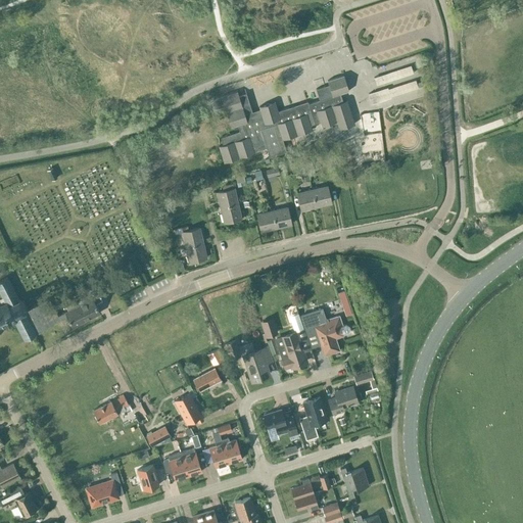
[(379,88),(417,75),(413,63),(376,76),(379,88)]
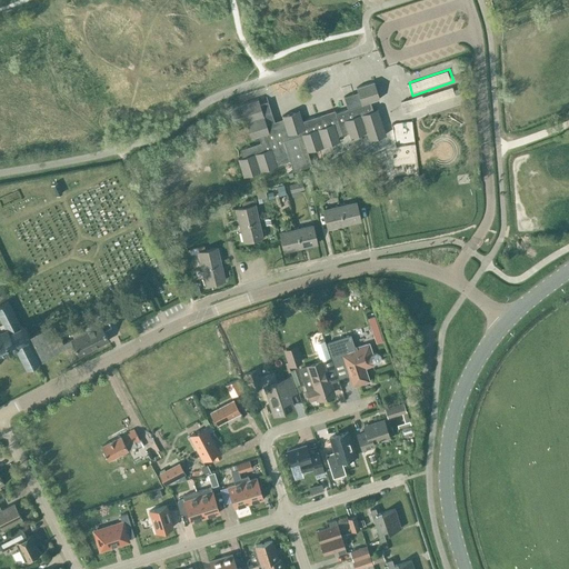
[(241,157),(237,159),(242,176),(276,166),(276,165),(289,160),(292,171),(311,165),(307,151),(339,140),(338,136),(342,135),(341,132),(347,131),(349,137),(366,132),(368,140),(386,135),(377,109),(372,110),(370,102),(379,99),(373,81),(356,88),(357,92),(343,97),(347,109),(335,112),(335,110),(302,121),(299,111),(281,117),(282,119),(273,121),(267,101),(259,105),(258,100),(240,106),(251,138),(257,136),(260,145),(247,148),(247,147),(239,149),(241,157)]
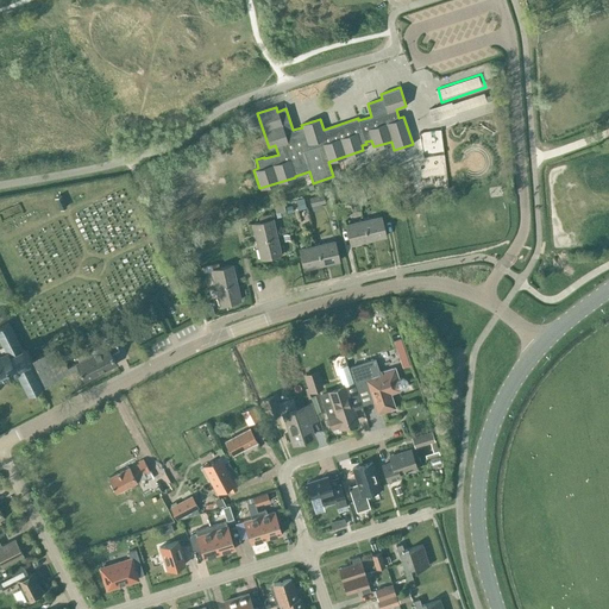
[(422,131),(426,154),(446,150),(443,129),(422,131)]
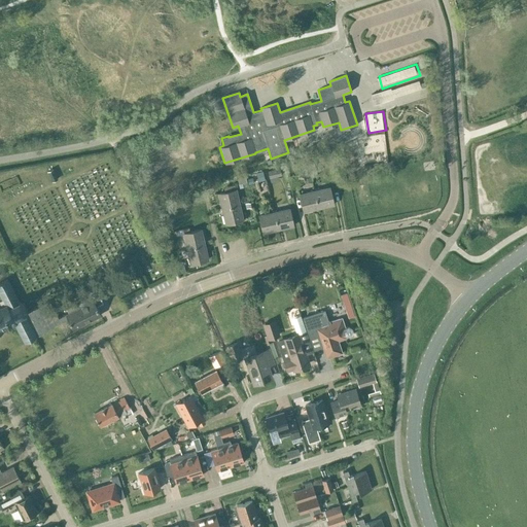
[(370,146),(370,151),(384,150),(383,137),(377,137),(377,146),(370,146)]
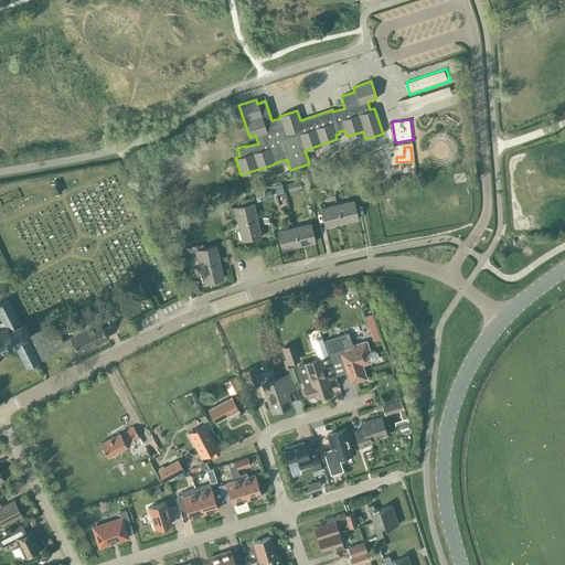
[(286,182),(288,191),(301,188),(299,179),(286,182)]
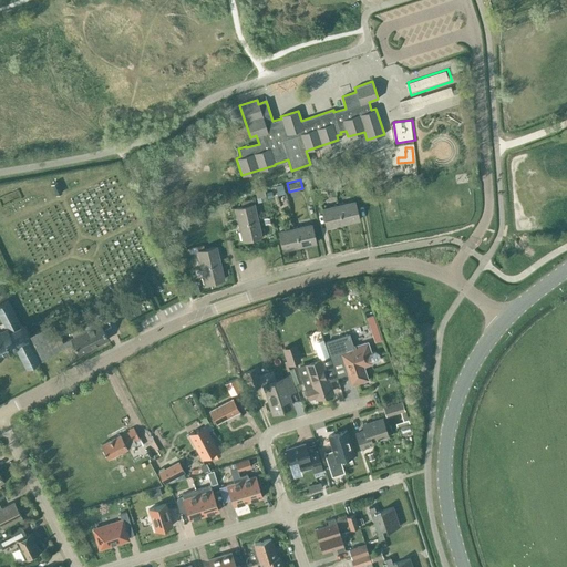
[(55,196),(62,193),(57,182),(50,185),(55,196)]
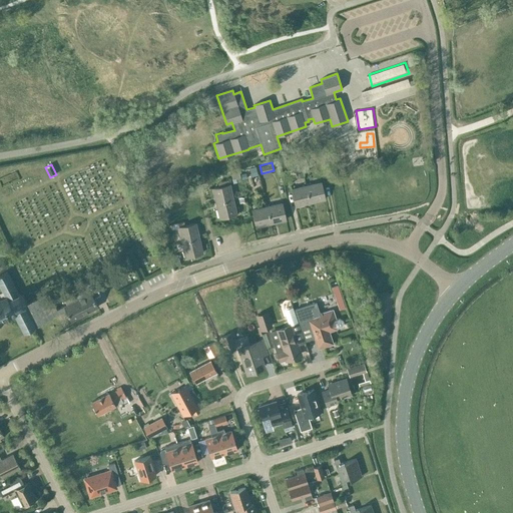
[(306,186),(310,202),(325,199),(321,182),(306,186)]
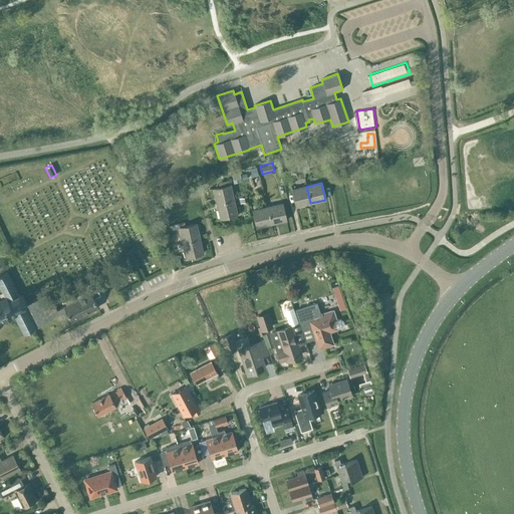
[(216,204),(233,200),(230,185),(229,185),(219,188),(213,189),(216,204)]
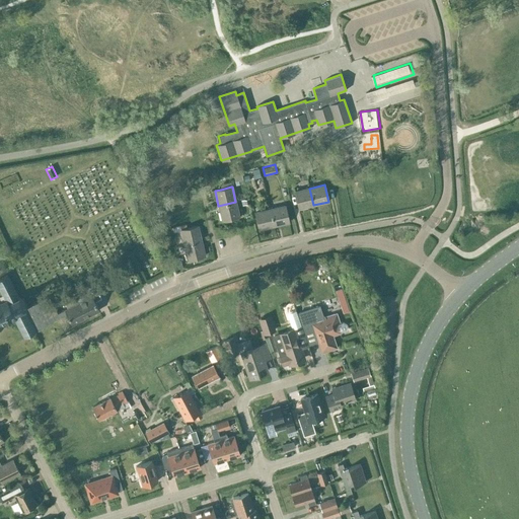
[(313,205),(309,189),(294,192),(298,209),(313,205)]
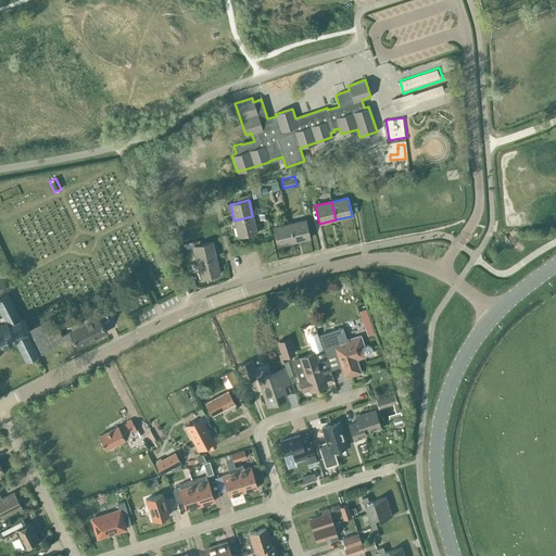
[(255,231),(252,216),(234,220),(238,236),(255,231)]
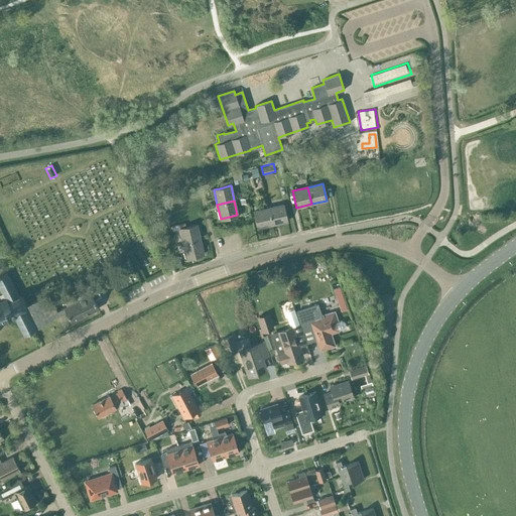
[(283,205),(268,208),(272,225),(287,222),(283,205)]
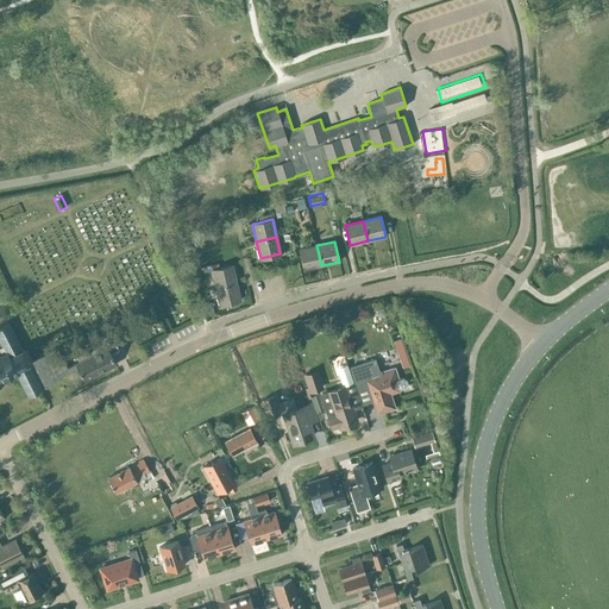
[(321,265),(316,245),(299,250),(303,269),(321,265)]
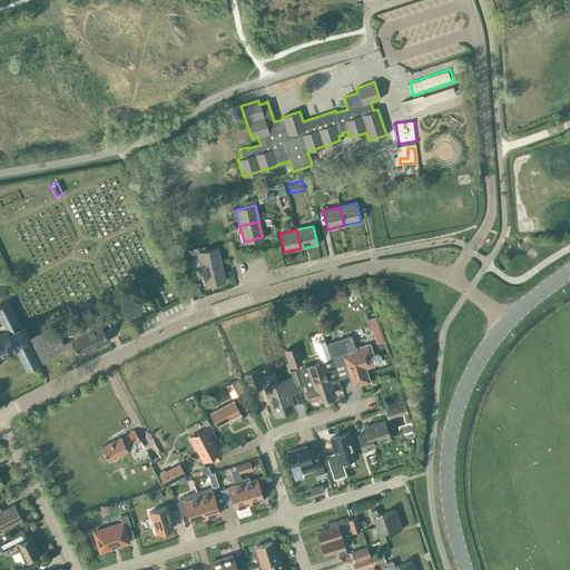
[(202,269),(220,265),(217,248),(198,253),(202,269)]
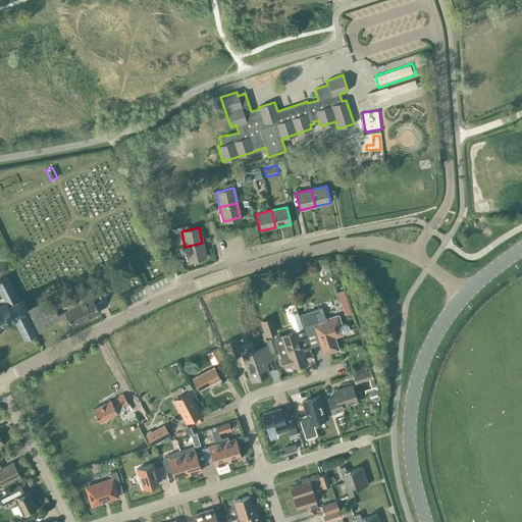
[(202,243),(185,247),(189,261),(206,257),(202,243)]
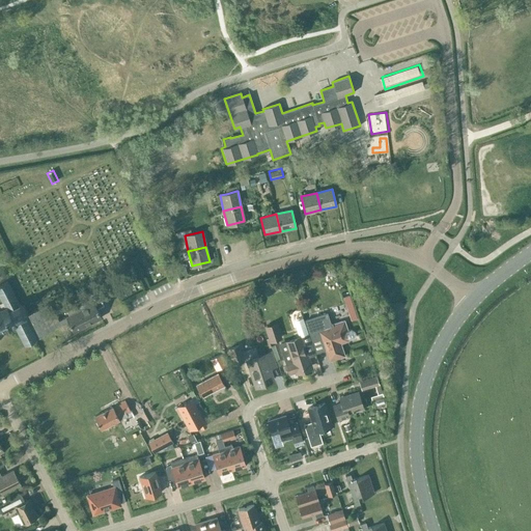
[(184,263),(176,266),(179,276),(187,274),(184,263)]
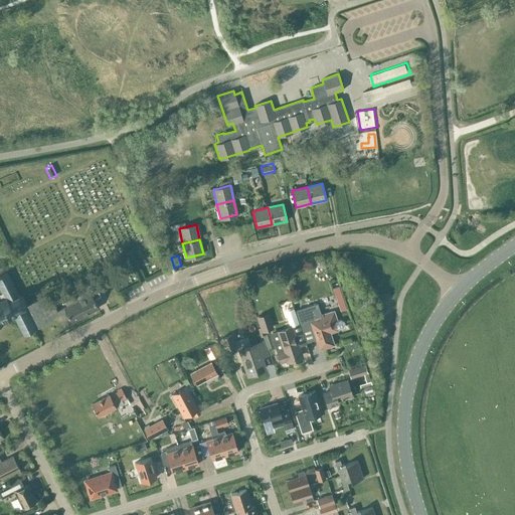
[(0,322),(10,318),(11,319),(14,318),(23,335),(35,329),(32,324),(49,316),(40,299),(24,307),(23,306),(24,302),(22,298),(18,296),(7,274),(0,276),(0,290),(2,293),(0,294),(0,297),(1,300),(0,301),(0,322)]
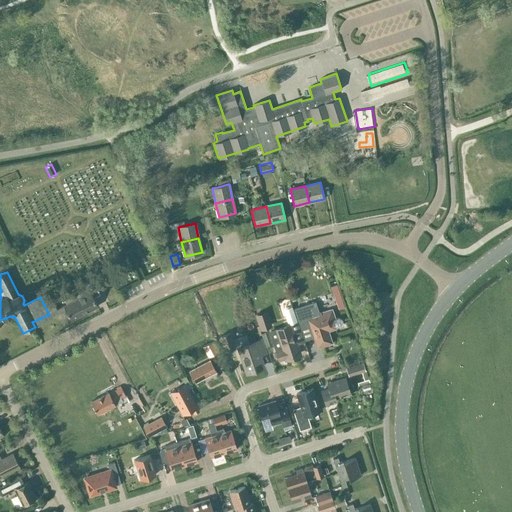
[(43,295),(40,297),(49,314),(63,306),(70,320),(97,306),(93,298),(99,294),(97,290),(92,279),(62,295),(66,304),(56,309),(53,303),(59,301),(57,297),(51,300),(48,293),(43,295)]
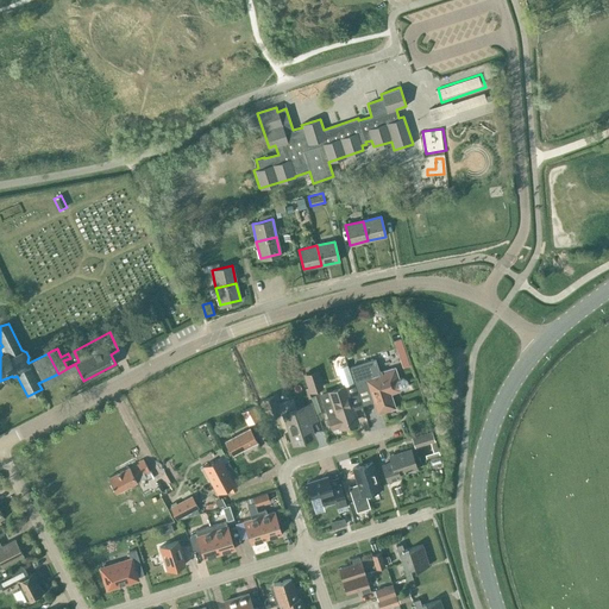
[(362,364),(350,368),(357,390),(369,387),(374,400),(377,413),(395,407),(389,393),(406,388),(408,384),(407,381),(402,378),(399,380),(395,370),(393,371),(391,369),(382,372),(383,375),(381,375),(376,359),(362,364)]
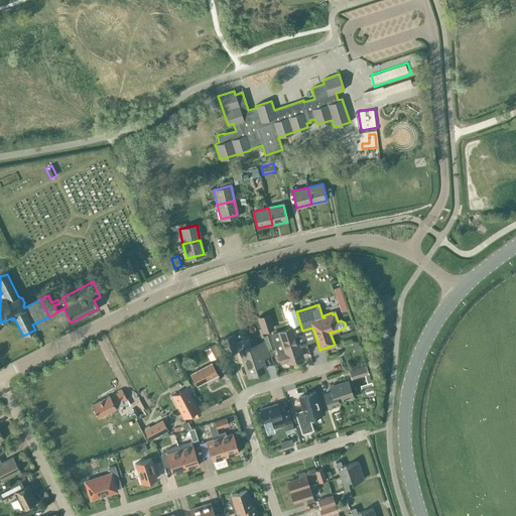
[(297,344),(304,341),(294,310),(287,313),(292,328),(272,335),(282,363),(301,356),(297,344)]
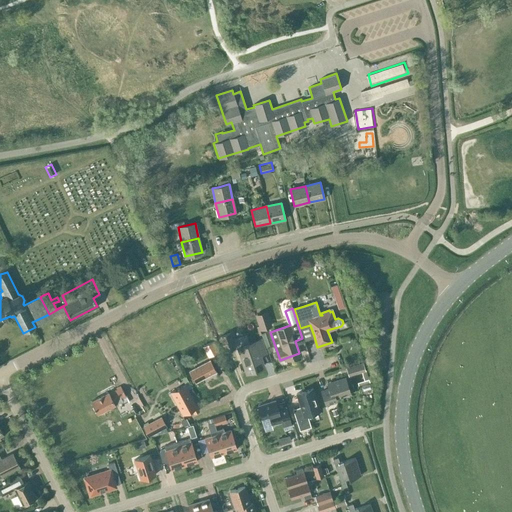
[(266,312),(256,316),(260,329),(267,327),(270,326),(268,318),(266,312)]
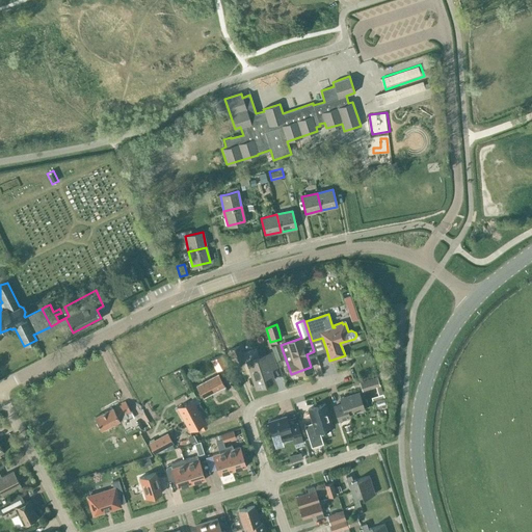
[(316,353),(326,349),(322,338),(312,341),(316,353)]
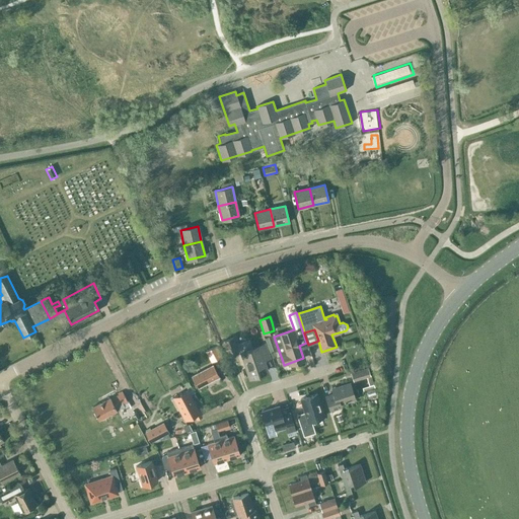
[(232,338),(223,342),(228,357),(234,355),(238,353),(235,346),(232,338)]
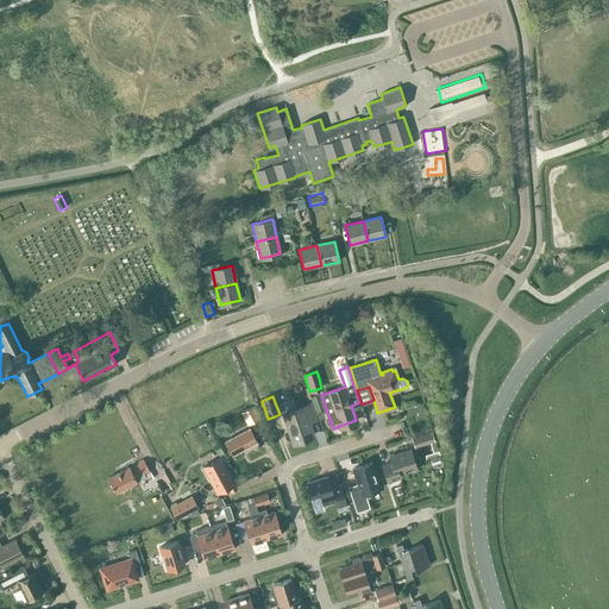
[(253,407),(243,412),(249,425),(259,419),(253,407)]
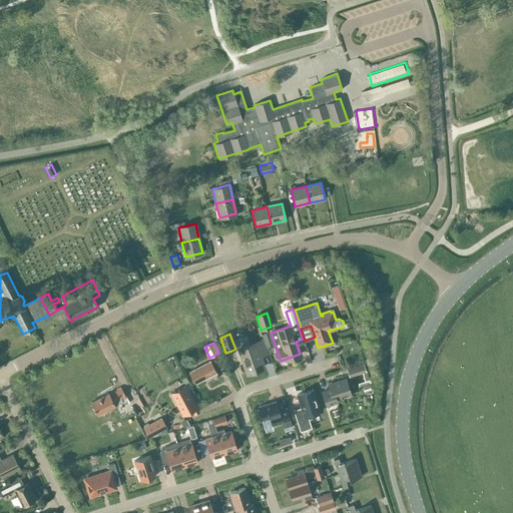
[(238,350),(243,364),(246,363),(249,371),(263,367),(260,356),(265,354),(261,343),(238,350)]
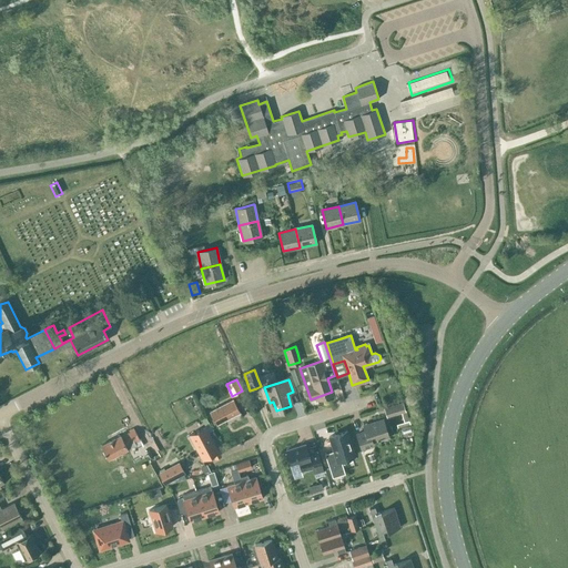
[(246,392),(241,395),(244,402),(250,399),(246,392)]
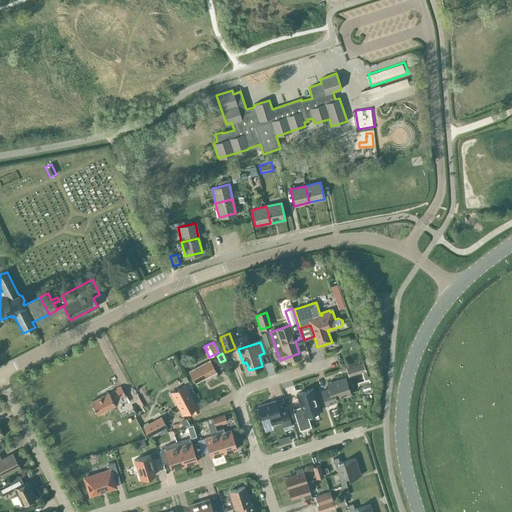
[(215,372),(209,360),(189,371),(195,382),(215,372)]
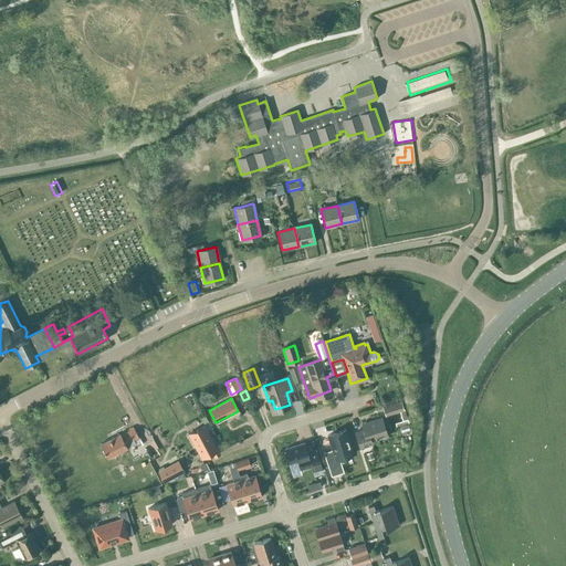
[(401,401),(383,407),(385,415),(404,409),(401,401)]
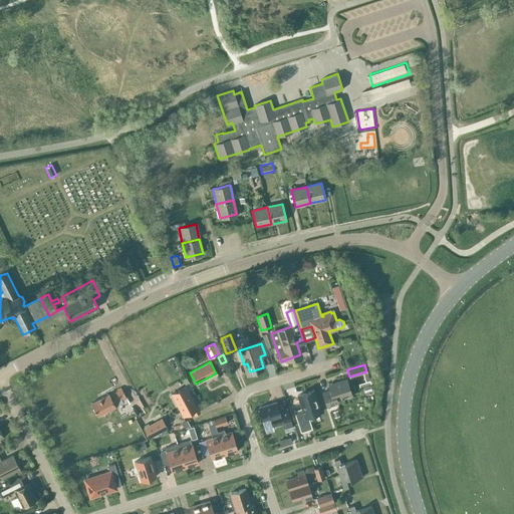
[(334,400),(350,395),(346,379),(328,386),(330,391),(323,393),(327,406),(335,404),(334,400)]
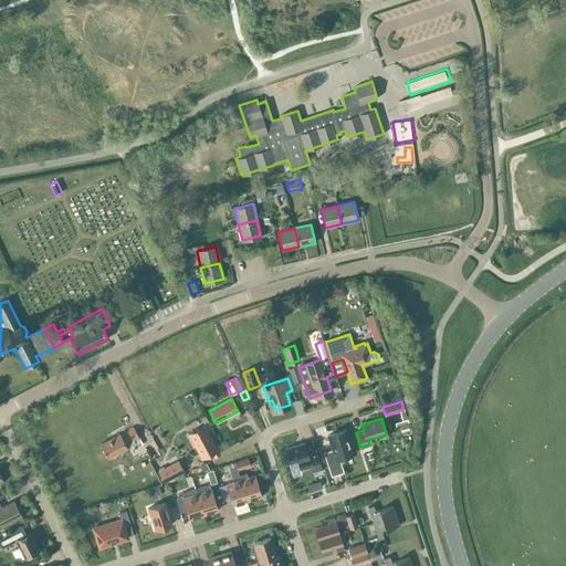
[(217,450),(218,450),(205,426),(188,433),(201,459),(212,452),(215,457),(219,454),(217,450)]
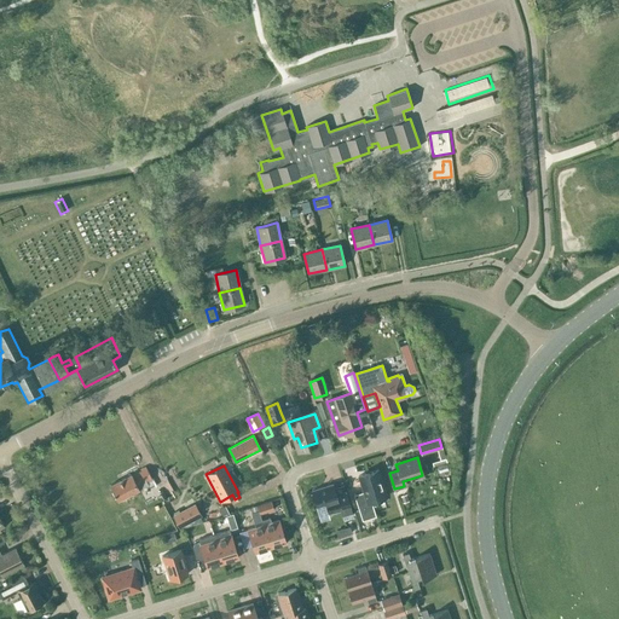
[(139,490),(138,489),(148,484),(145,481),(151,479),(145,467),(139,469),(139,472),(131,475),(131,474),(109,485),(117,501),(139,490)]
